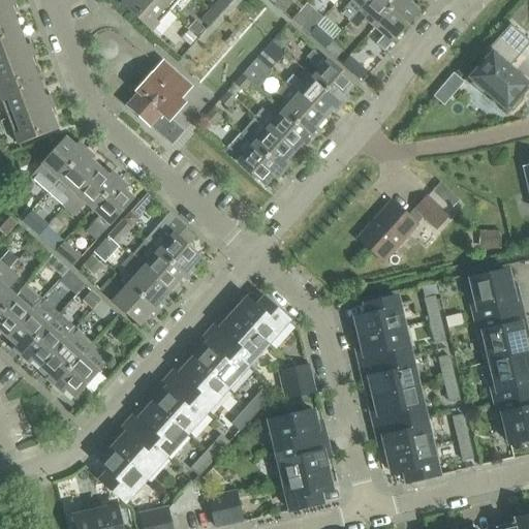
[(0,0),(0,97),(18,146),(58,131),(51,114),(56,112),(50,94),(44,96),(32,62),(37,61),(30,43),(25,44),(13,11),(18,9),(13,0),(0,0)]
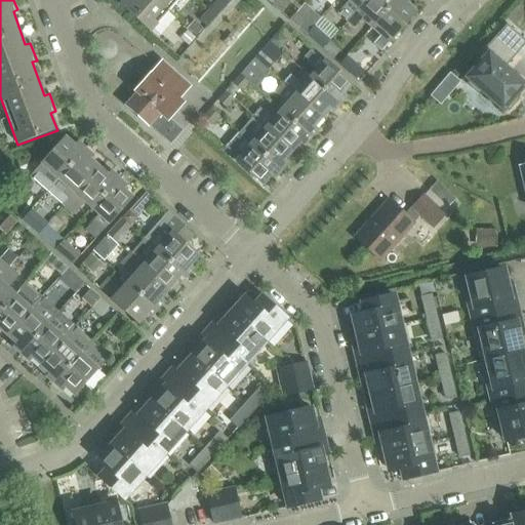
[(123,0),(119,5),(150,33),(179,0),(123,0)]
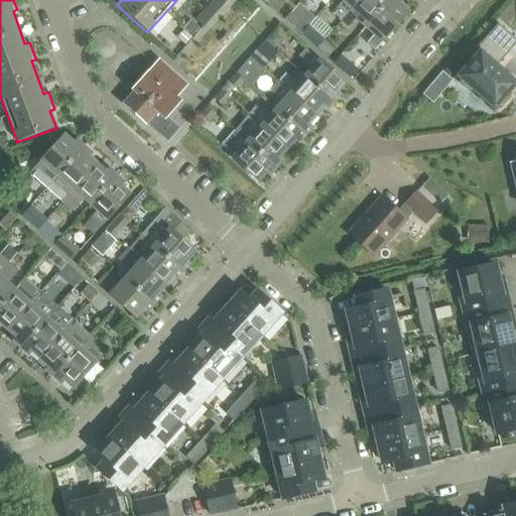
[(281,0),(272,0),(268,6),(277,14),(286,4),(281,0)]
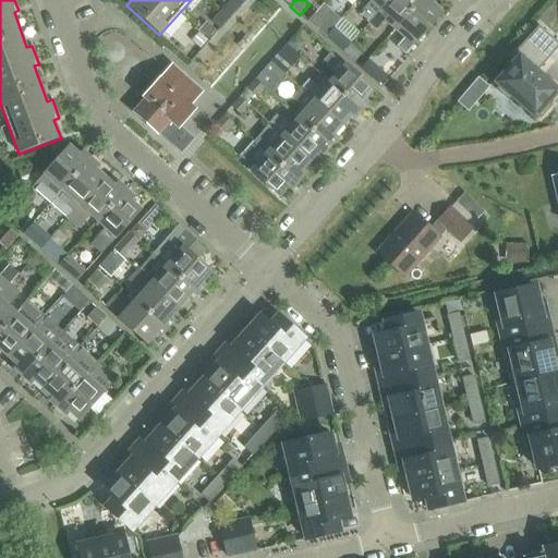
[(370,0),(372,2),(361,14),(371,23),(391,0),(370,0)]
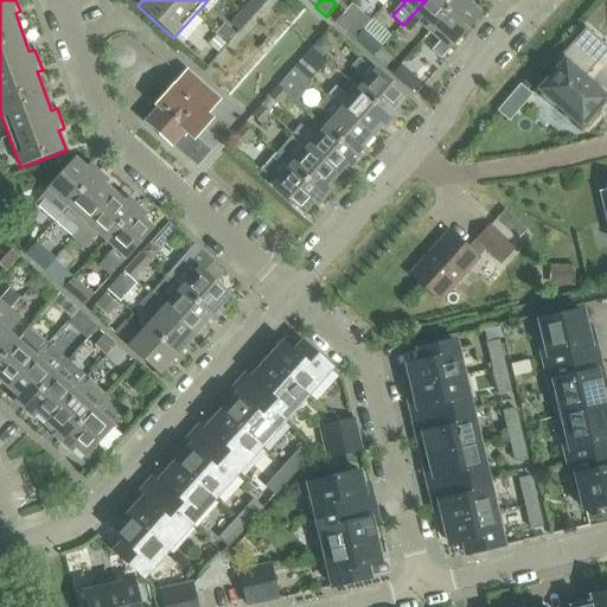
[(426,0),(403,25),(411,32),(419,24),(430,34),(435,30),(460,0),(426,0)]
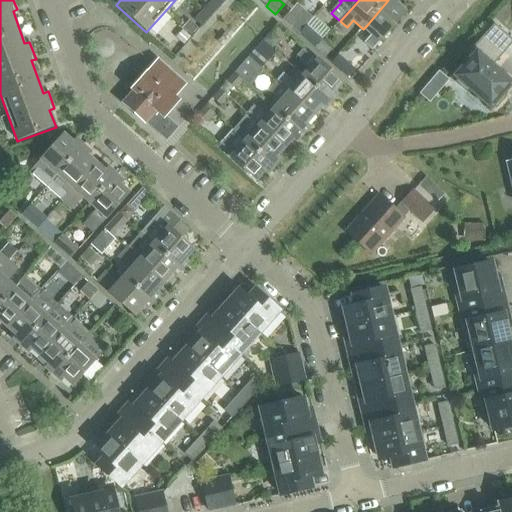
[(388,0),(367,25),(363,29),(370,35),(363,42),(373,51),(407,13),(398,5),(400,3),(397,0),(388,0)]
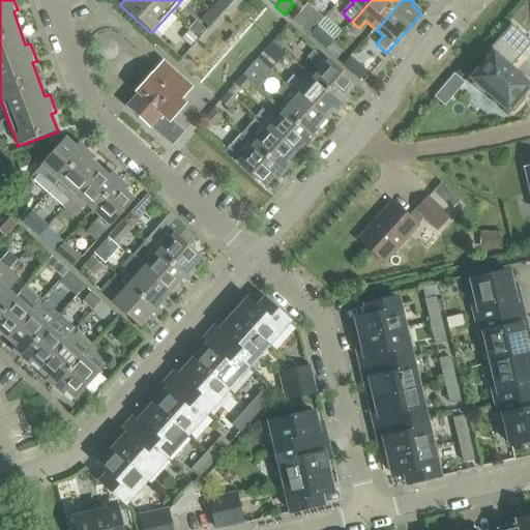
[(210,11),(218,19),(228,8),(219,1),(210,11)]
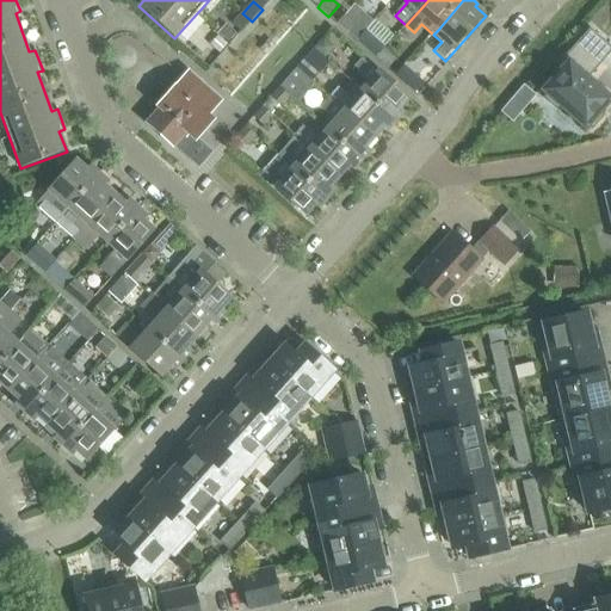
[(252,22),(242,13),(232,25),(241,34),(252,22)]
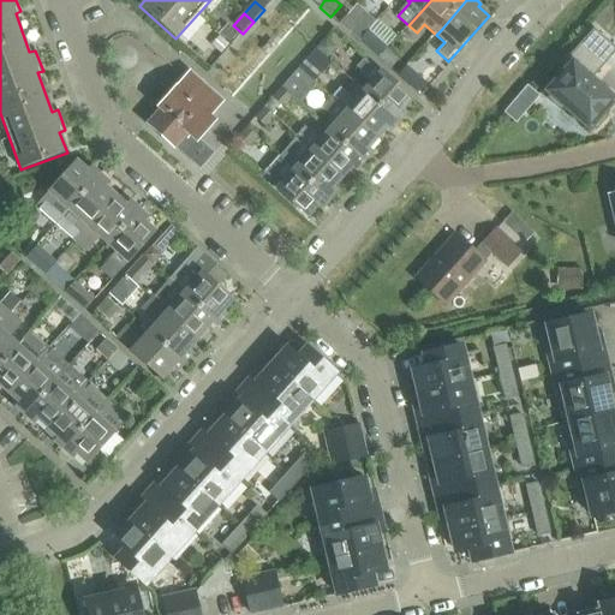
[(348,13),(339,24),(350,35),(359,23),(348,13)]
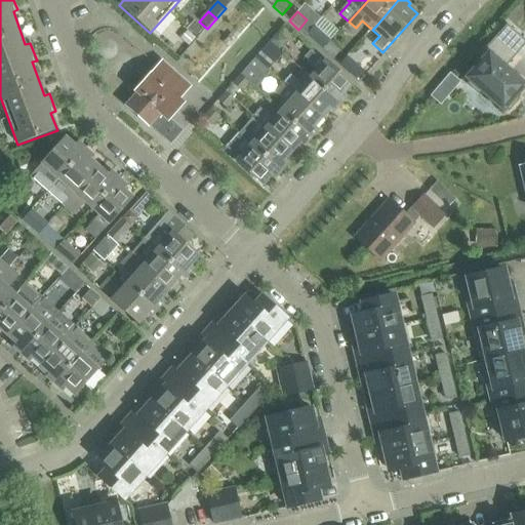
[(195,22),(189,30),(198,38),(205,31),(195,22)]
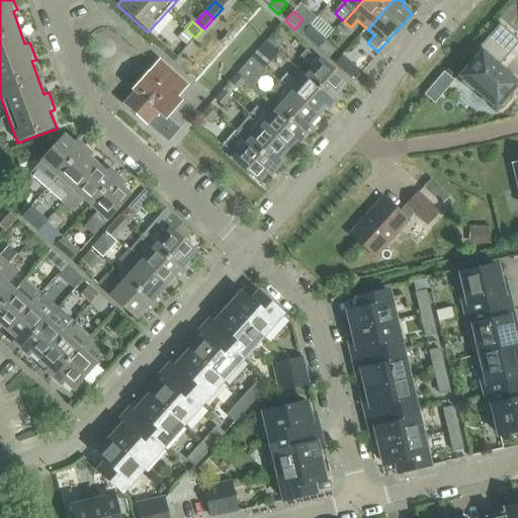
[(517,45),(517,39),(500,24),(477,51),(482,55),(461,78),(464,80),(461,83),(471,93),(475,90),(496,108),(498,106),(502,109),(511,98),(508,95),(517,85),(498,68),(517,45)]
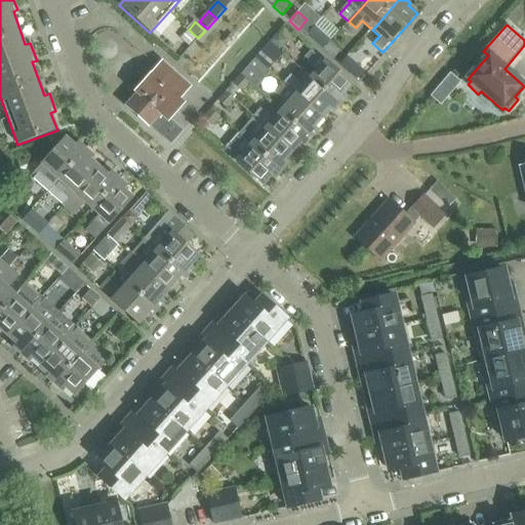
[(330,41),(315,27),(306,36),(322,50),(329,42),(330,41)]
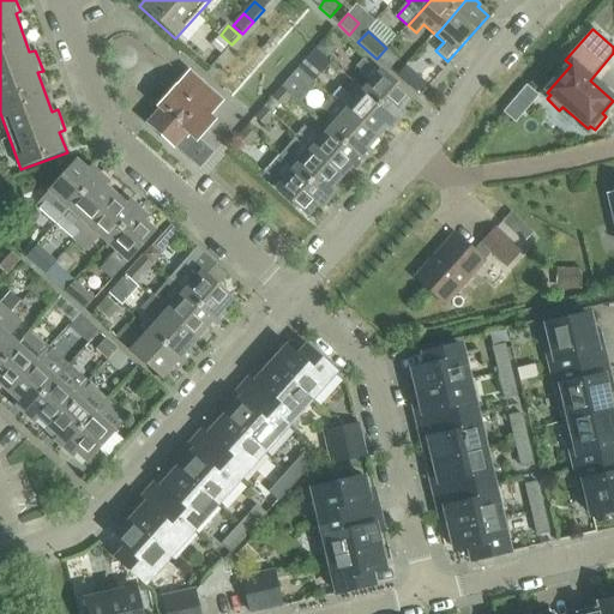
[(218,36),(211,44),(221,54),(229,46),(218,36)]
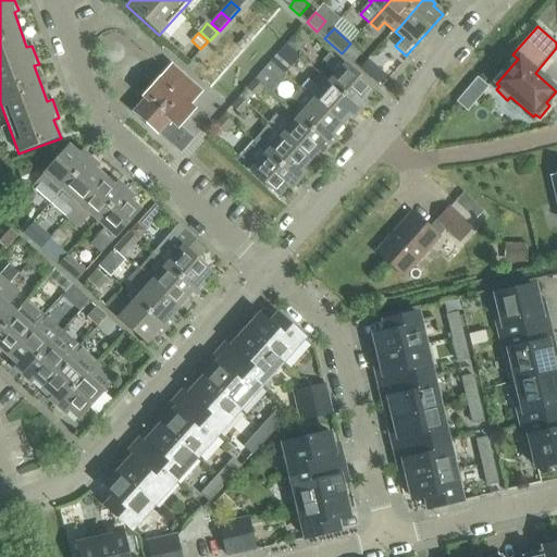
[(295,35),(286,45),(296,54),(306,44),(295,35)]
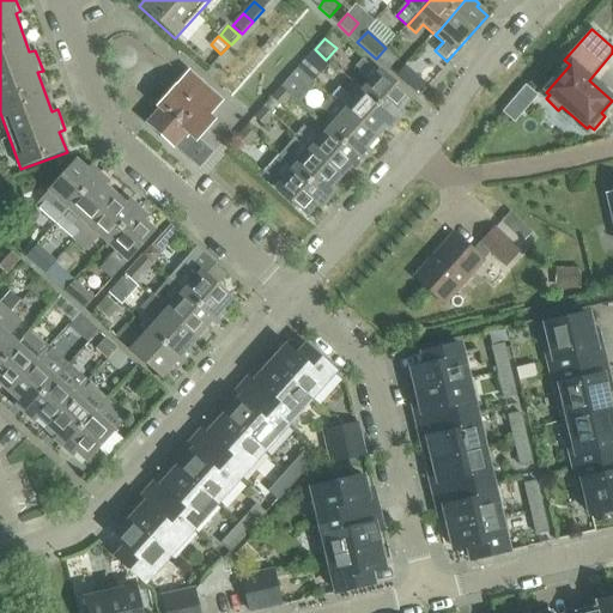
[(315,49),(305,60),(317,71),(327,61),(326,60),(315,49)]
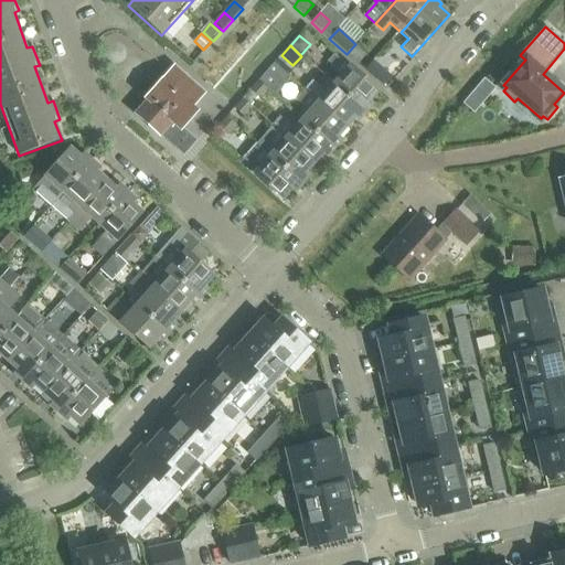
[(354,45),(347,54),(359,64),(366,55),(354,45)]
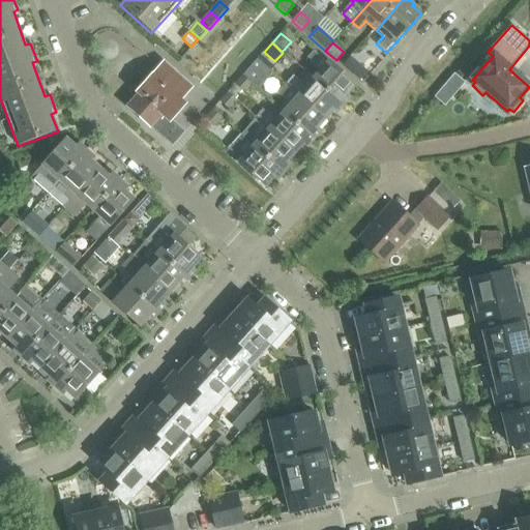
[(317,51),(307,61),(320,72),(314,80),(344,107),(346,105),(351,98),(348,96),(356,86),(317,51)]
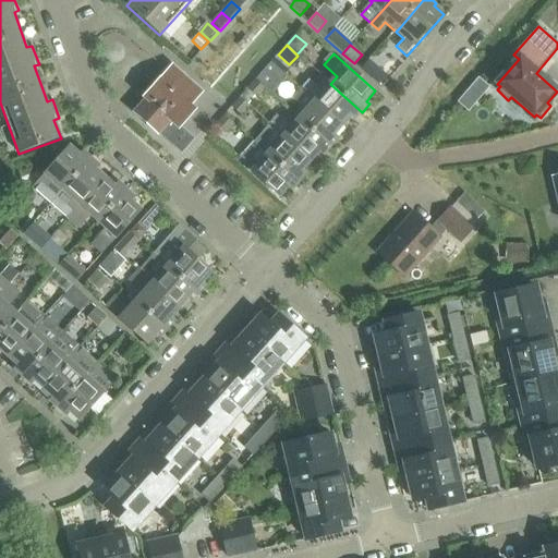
[(370,60),(361,70),(379,85),(387,76),(370,60)]
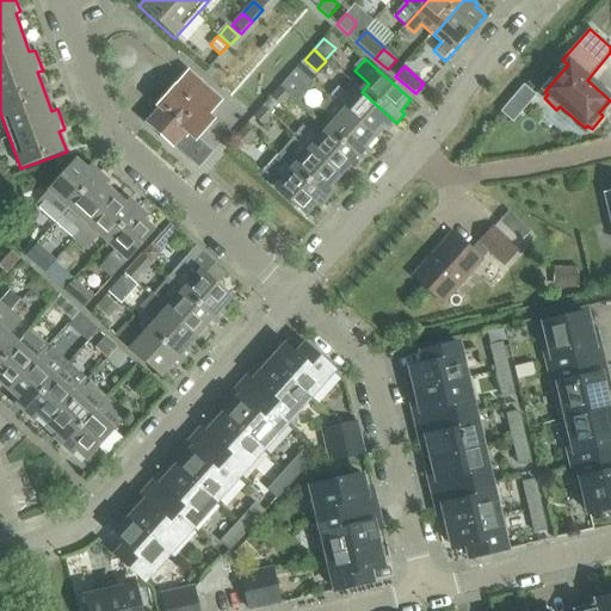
[(162,109),(149,124),(195,165),(209,148),(197,139),(213,121),(207,117),(221,102),(189,73),(160,106),(162,109)]
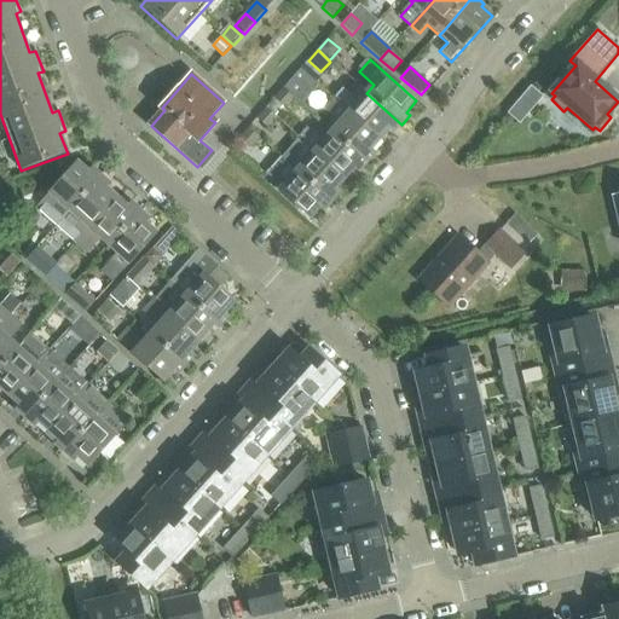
[(295,98),(283,88),(273,99),(285,109),(295,98)]
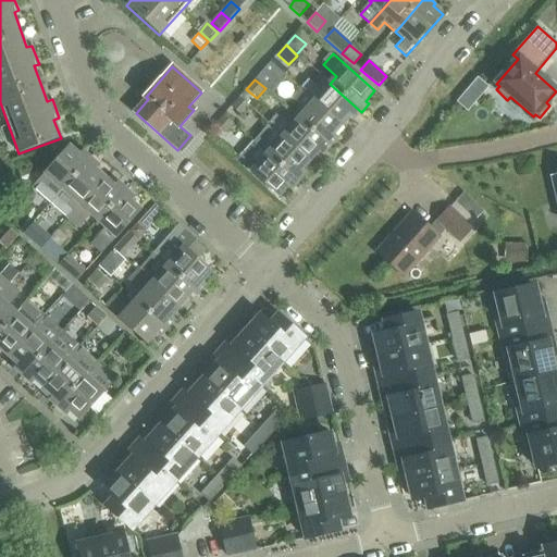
[(310,79),(301,89),(343,126),(350,118),(354,120),(359,114),(361,112),(330,84),(323,79),(318,86),(310,79)]
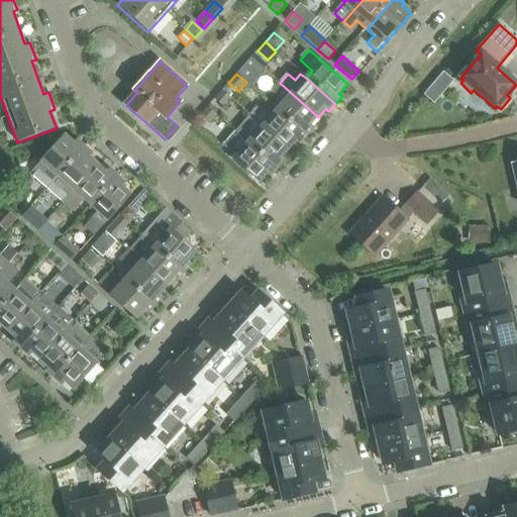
[(444,74),(436,84),(445,91),(453,82),(444,74)]
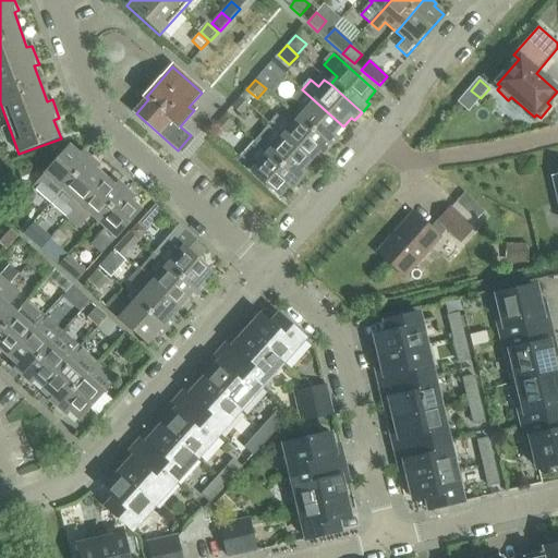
[(302,89),(293,99),(306,111),(299,119),(330,147),(332,145),(338,138),(335,136),(343,126),(302,89)]
